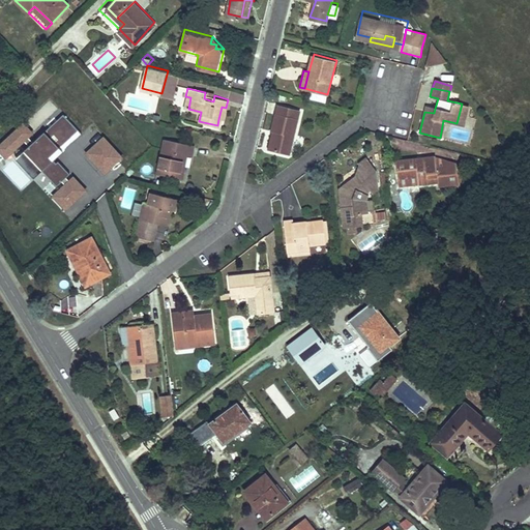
[(213,101),(214,95),(215,94),(205,92),(204,98),(213,101)]
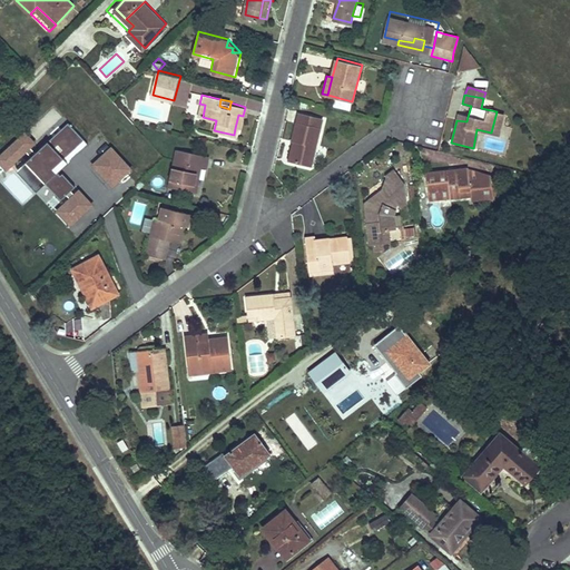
[(161,109),(140,104),(138,114),(159,119),(161,109)]
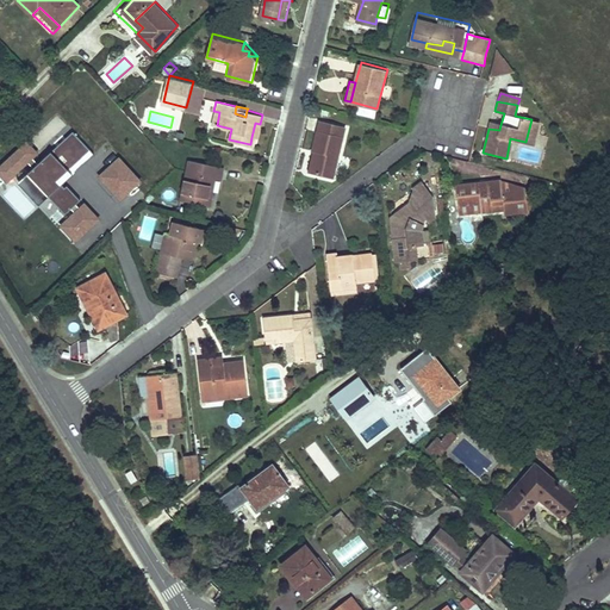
[(533,143),(537,122),(531,119),(526,142),(533,143)]
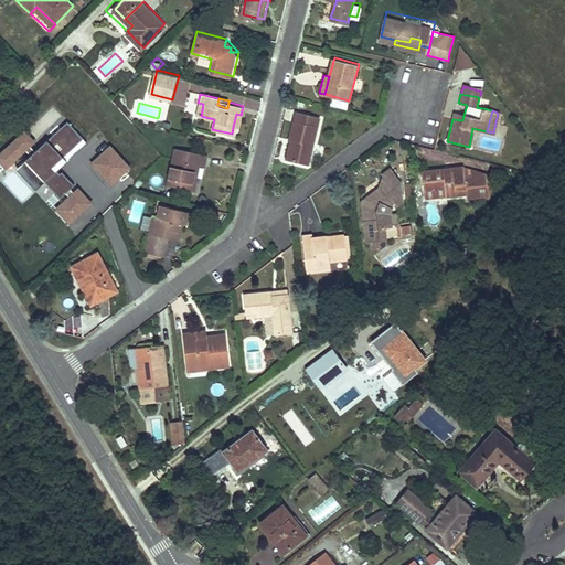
[(309,163),(321,116),(296,112),(288,139),(290,139),(295,140),(289,159),(309,163)]
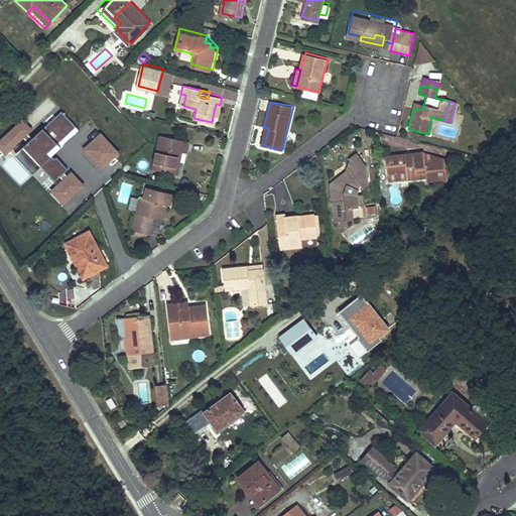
[(40,122),(44,127),(60,110),(56,106),(40,122)]
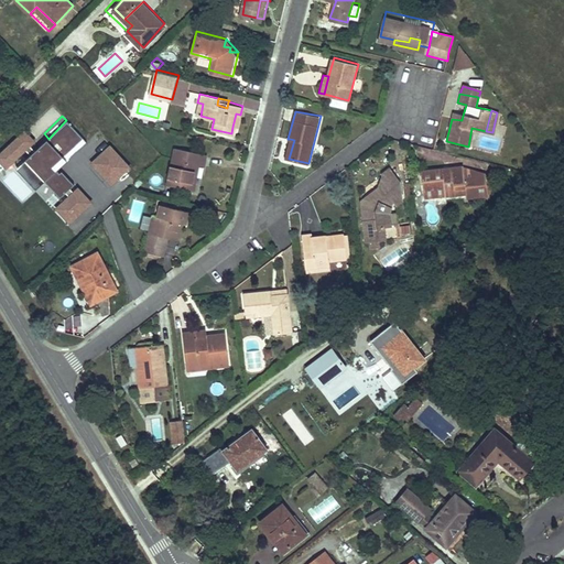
[(56,171),(85,143),(67,123),(35,153),(31,148),(35,143),(24,132),(0,154),(0,163),(6,170),(26,151),(31,156),(15,171),(34,191),(44,182),(61,198),(65,194),(68,197),(55,210),(68,225),(91,203),(78,188),(73,193),(71,190),(74,186),(62,173),(60,175),(56,171)]
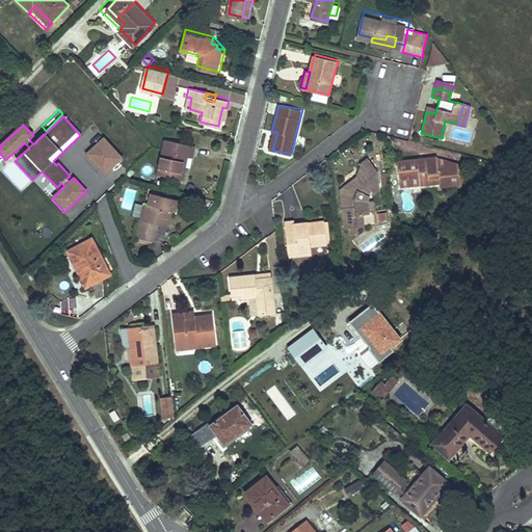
[(273,131),(268,149),(272,150),(277,132),(273,131)]
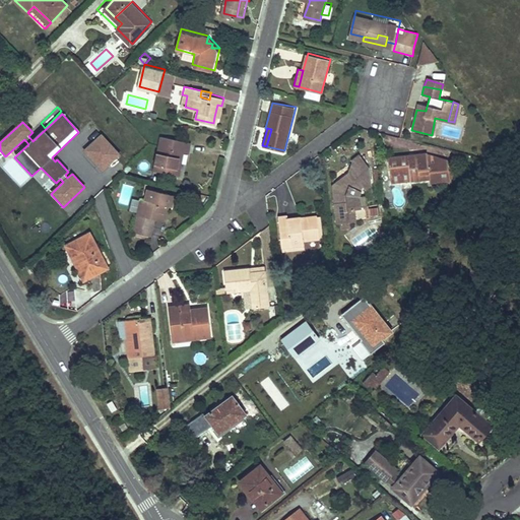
[(161,133),(153,169),(179,175),(182,161),(178,160),(180,148),(185,149),(189,150),(192,140),(161,133)]
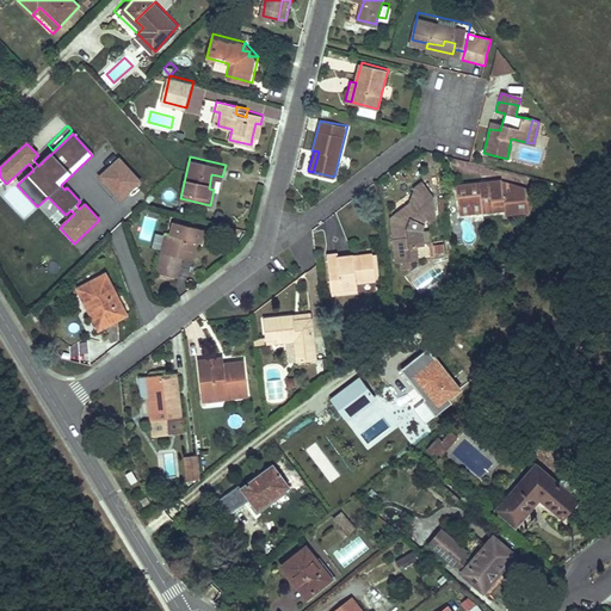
[(141,183),(119,159),(99,178),(121,201),(141,183)]
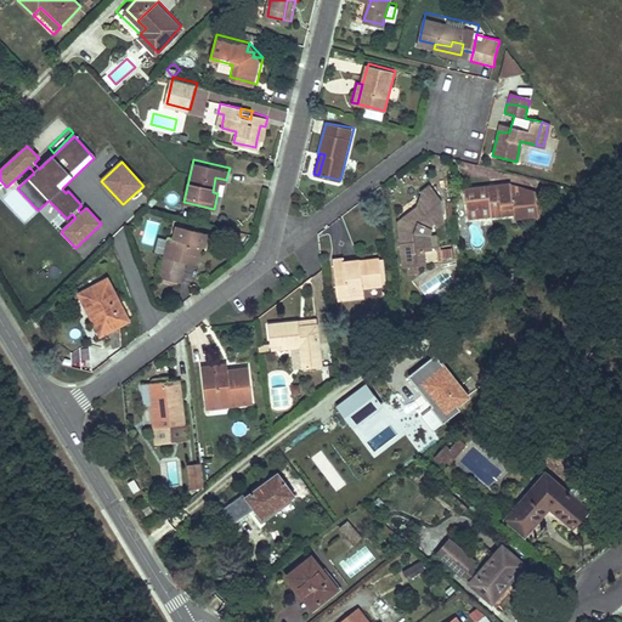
[(485,218),(492,216),(510,214),(510,215),(510,219),(524,216),(524,215),(521,194),(508,196),(507,182),(463,187),(465,211),(484,209),(485,215),(485,218)]
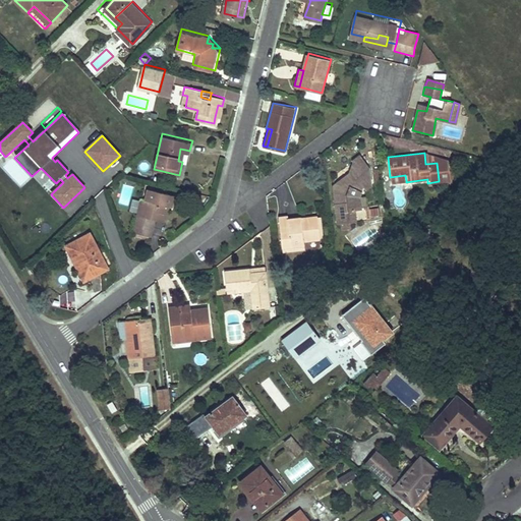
[(448,179),(446,160),(424,153),(425,164),(437,163),(439,180),(448,179)]
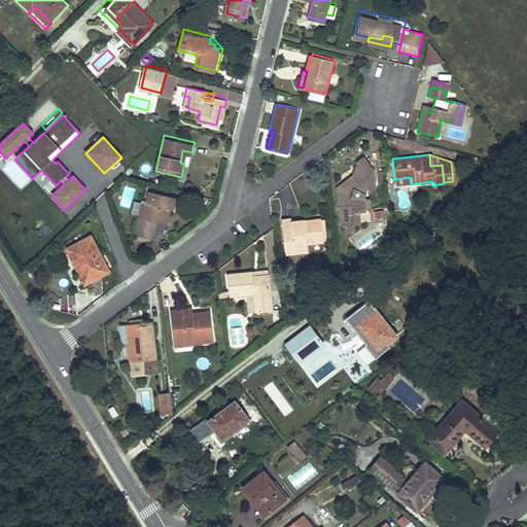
[(374,170),(364,155),(354,161),(356,165),(353,174),(344,181),(345,183),(345,186),(343,191),(337,192),(342,225),(344,224),(354,223),(371,220),(370,210),(363,211),(361,197),(363,188),(366,187),(375,178),(374,170)]
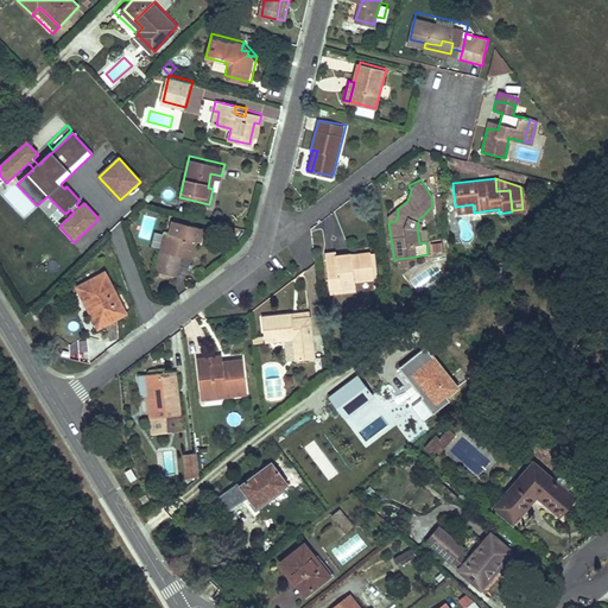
[(432,206),(423,216),(428,220),(436,209),(432,206)]
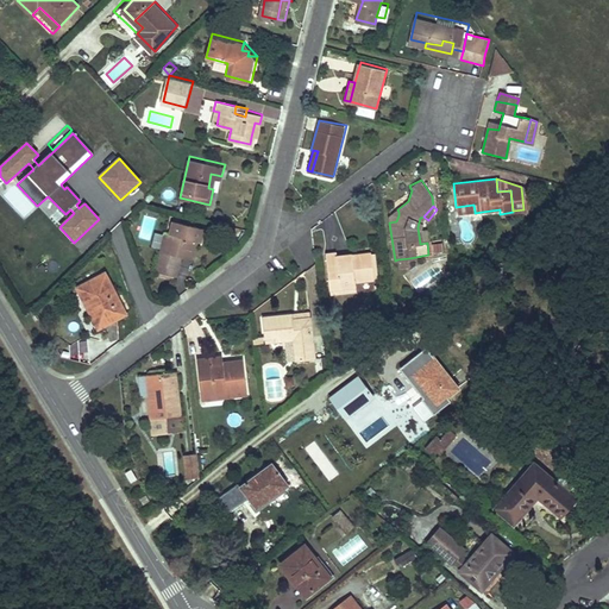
[(399,212),(397,209),(388,215),(389,223),(396,221),(399,215),(399,212)]
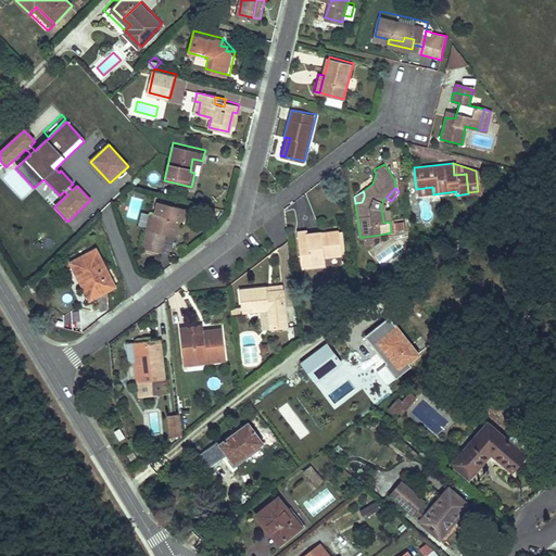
[(152,212),(149,212),(140,249),(160,253),(164,234),(174,236),(178,218),(180,218),(182,207),(154,201),(152,212)]
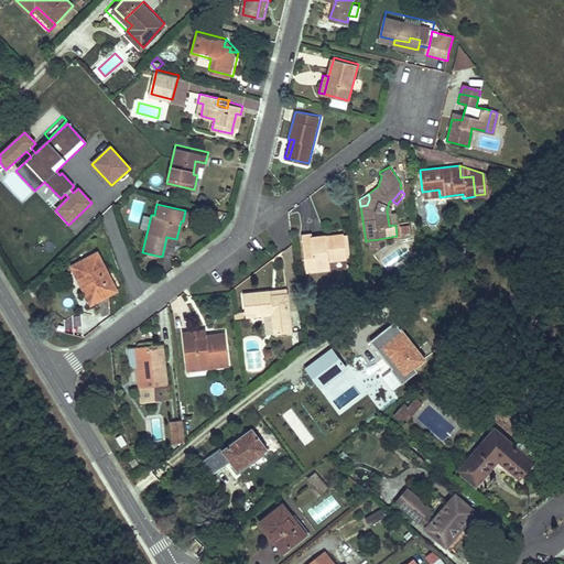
[(306,268),(331,266),(331,259),(346,258),(345,237),(326,240),(325,238),(312,240),(311,236),(302,238),(306,268)]
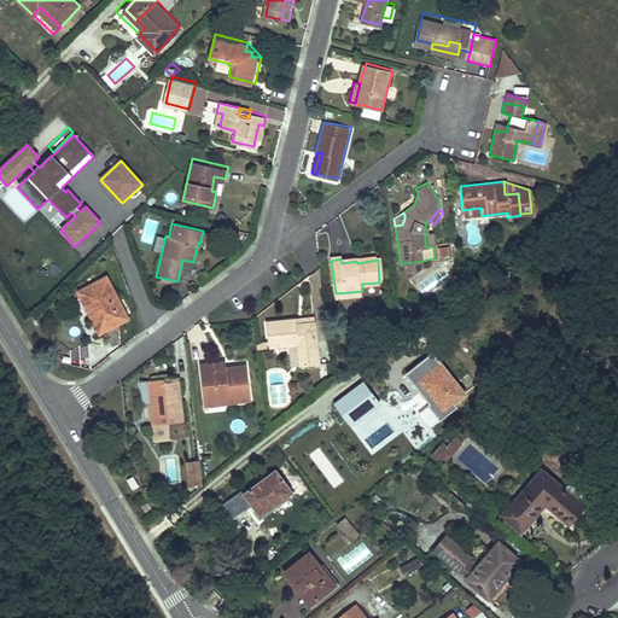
[(507,267),(512,274),(519,269),(514,262),(507,267)]
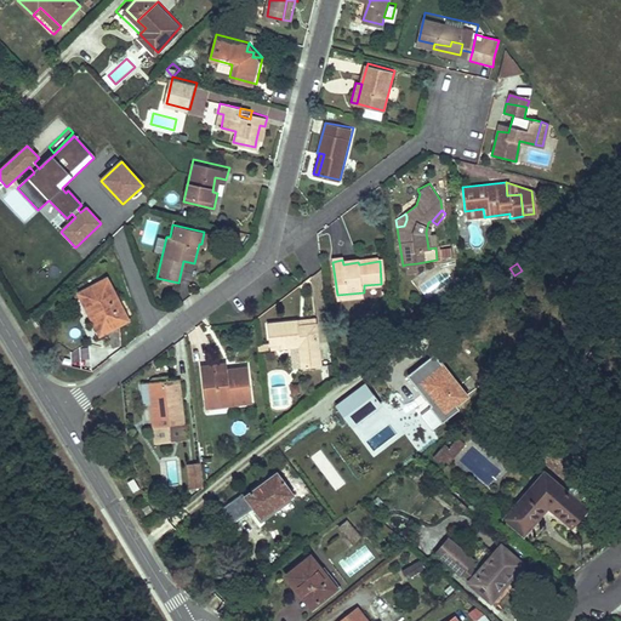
[(496,278),(501,284),(514,275),(510,268),(496,278)]
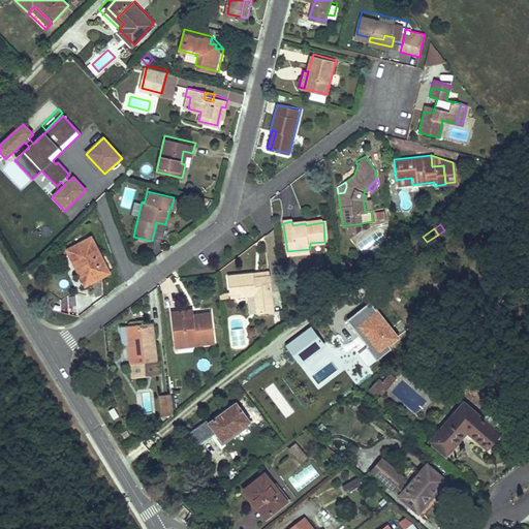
[(111,274),(94,240),(69,251),(76,266),(81,263),(91,284),(111,274)]
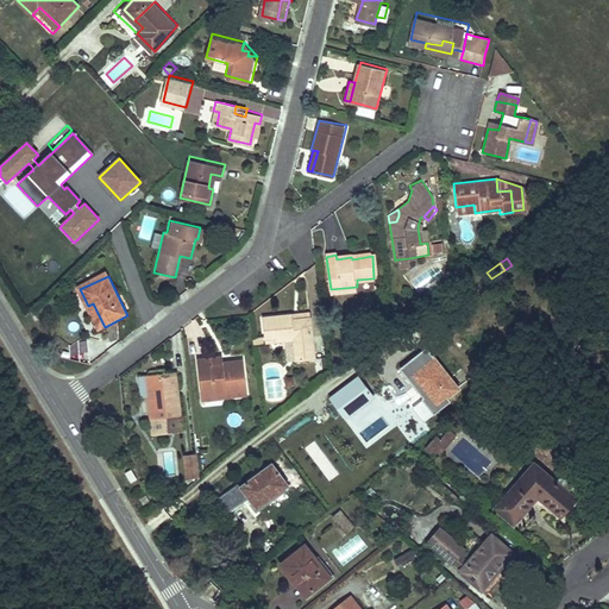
[(88,306),(100,331),(105,327),(93,303),(88,306)]
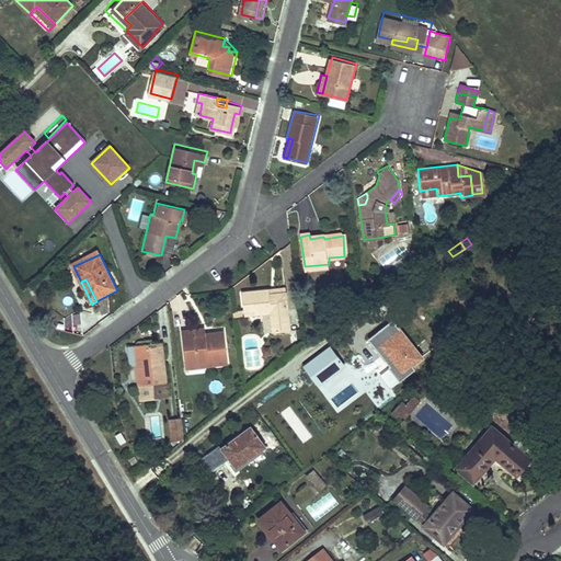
[(282,287),(266,288),(267,296),(275,296),(274,292),(282,292),(282,287)]
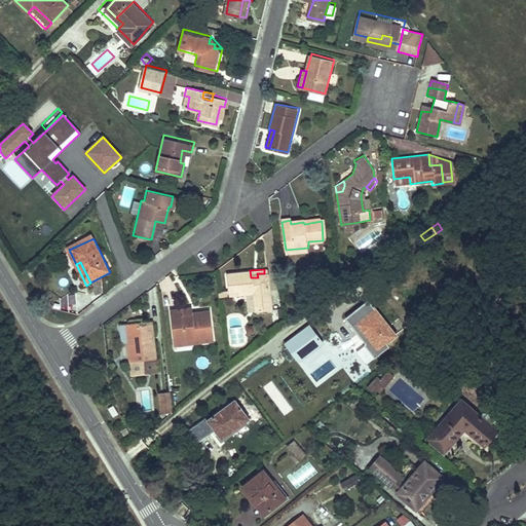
[(250,270),(225,274),(228,295),(251,292),(253,310),(269,307),(264,273),(257,273),(258,277),(251,277),(250,270)]
